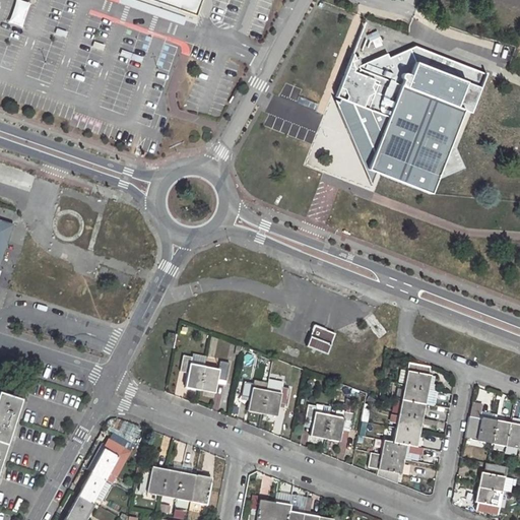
[(23,26),(29,2),(19,0),(15,0),(10,23),(23,26)]
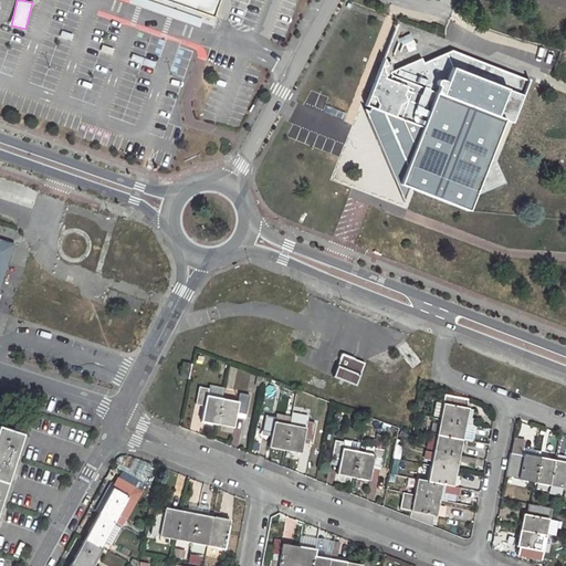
[(212,21),(219,0),(130,0),(130,2),(211,30),(213,21),(212,21)]
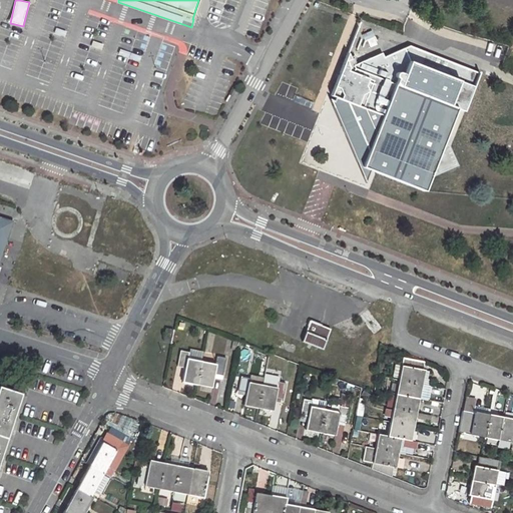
[(368,150),(362,166),(425,191),(426,188),(430,178),(456,165),(444,140),(457,109),(464,112),(473,86),(420,66),(424,57),(405,49),(384,58),(382,53),(353,65),(347,54),(331,96),(346,102),(344,111),(353,114),(348,116),(358,141),(363,139),(360,147),(368,150)]
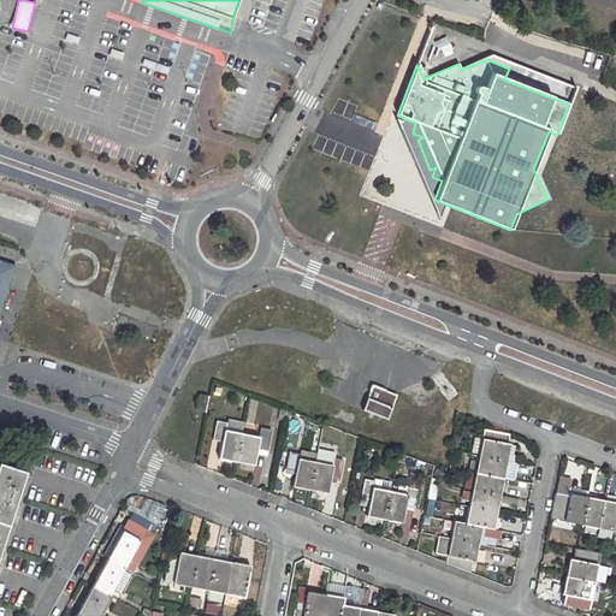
[(0,298),(10,268),(0,265),(0,298)]
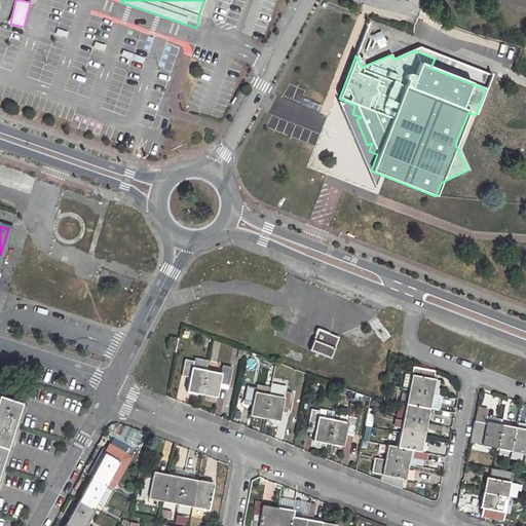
[(317,329),(309,350),(330,359),(338,337),(317,329)]
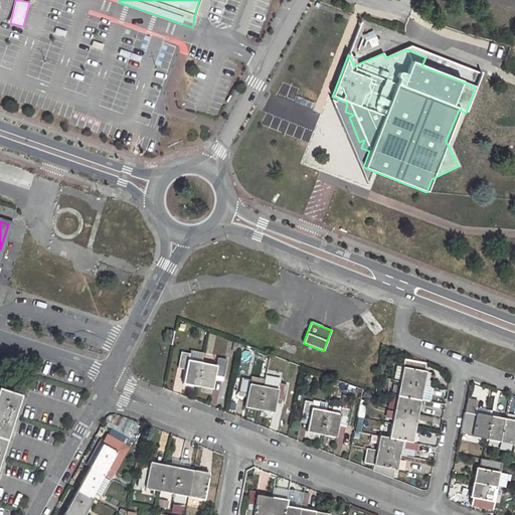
[(166,330),(164,342),(171,344),(174,332),(166,330)]
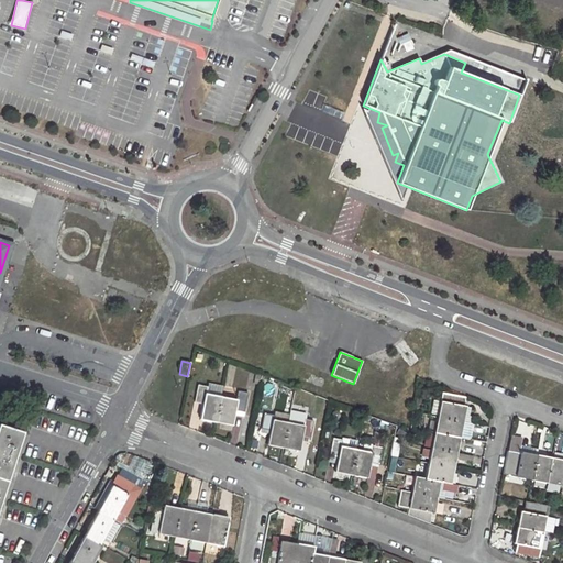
[(198,385),(195,403),(202,404),(199,419),(216,422),(221,397),(223,386),(207,384),(207,387),(198,385)]
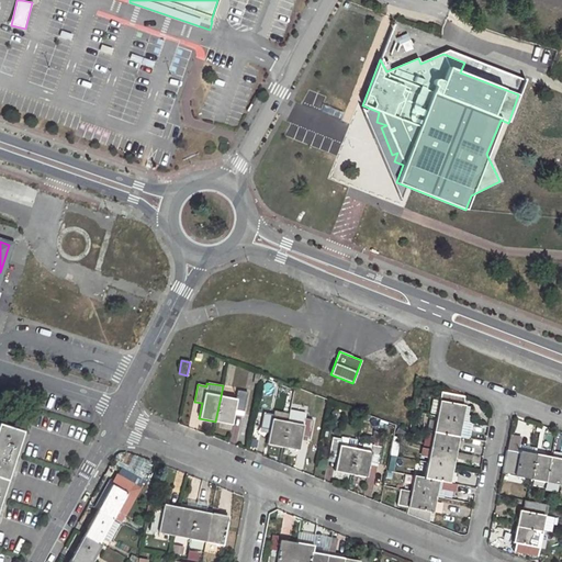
[(221,396),(215,422),(232,425),(235,409),(243,412),(246,392),(237,391),(236,400),(221,396)]
